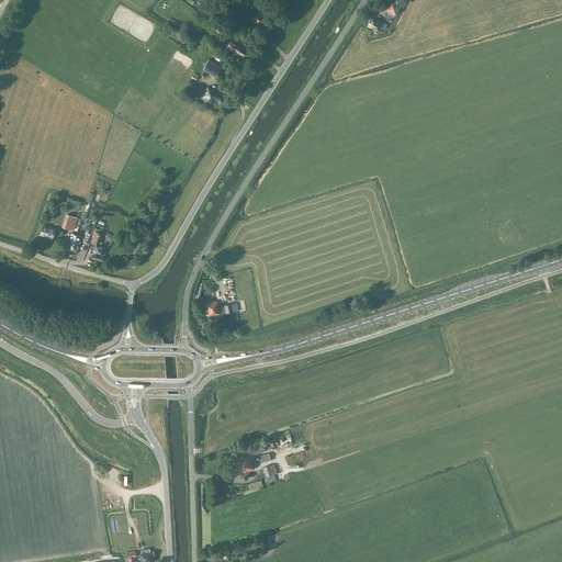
[(253,10),(257,4),(253,0),(246,0),(245,1),(253,10)]
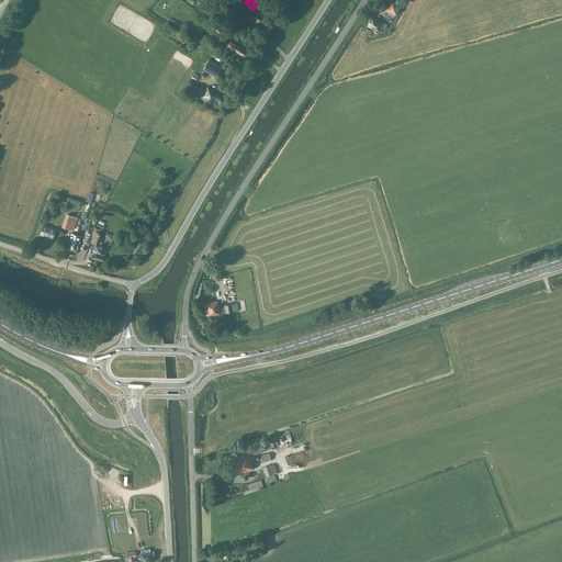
[(380,0),(381,1),(386,3),(389,4),(385,10),(388,11),(395,14),(396,15),(401,4),(400,0),(380,0)]
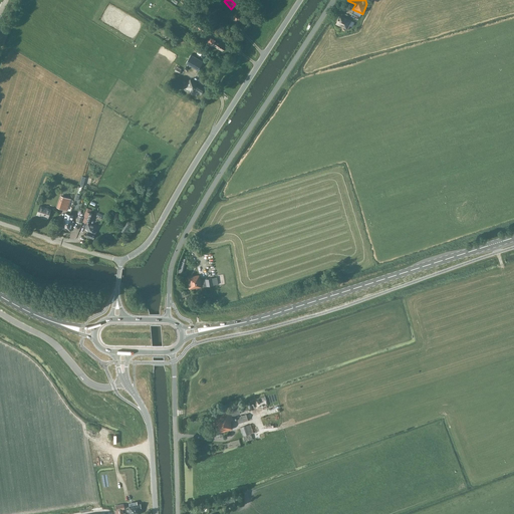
[(236,23),(243,17),(237,10),(230,17),(236,23)]
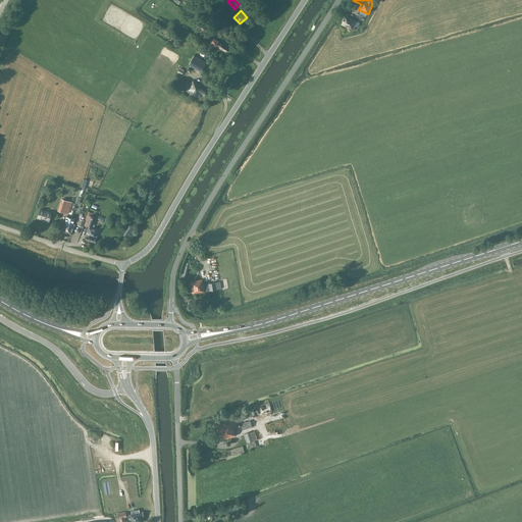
[(352,30),(356,20),(345,15),(341,25),(352,30)]
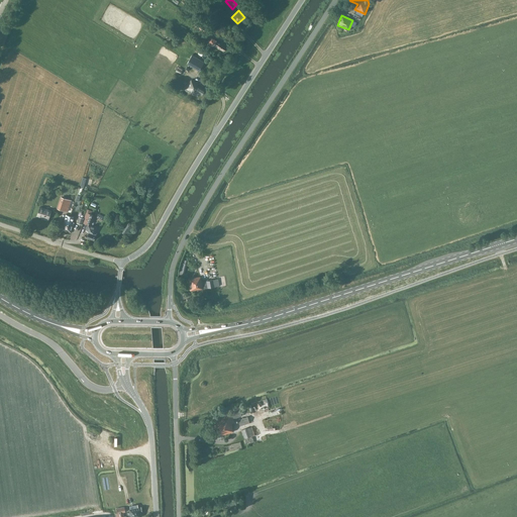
[(198,23),(195,27),(207,34),(209,30),(198,23)]
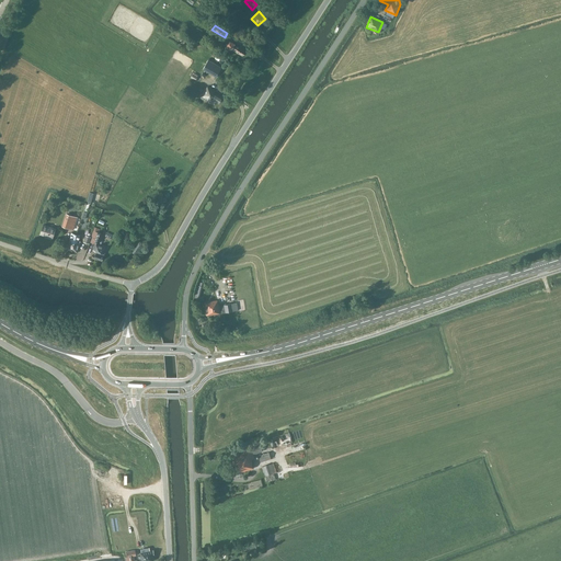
[(248,49),(241,45),(240,47),(229,41),(225,47),(229,50),(230,48),(232,50),(243,57),(248,49)]
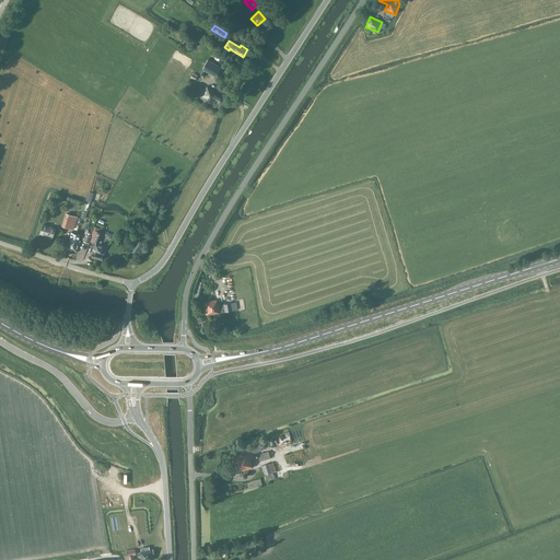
[(216,77),(221,67),(208,59),(202,69),(216,77)]
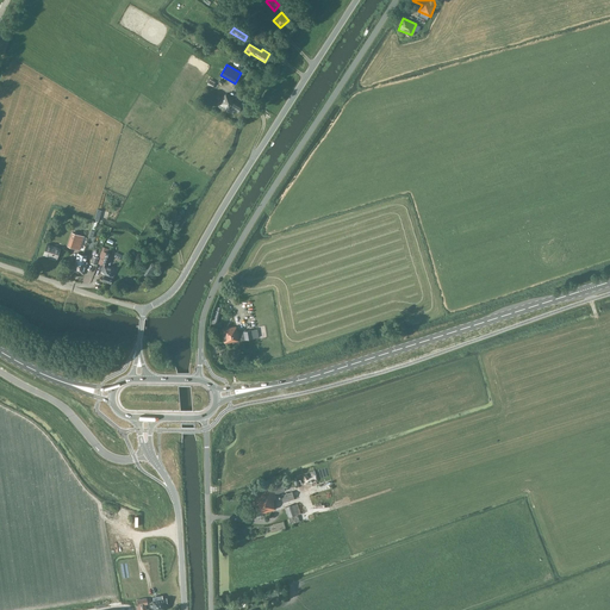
[(238,112),(242,106),(232,101),(234,99),(225,94),(223,100),(222,99),(218,106),(226,111),(228,110),(232,113),(235,110),(238,112)]
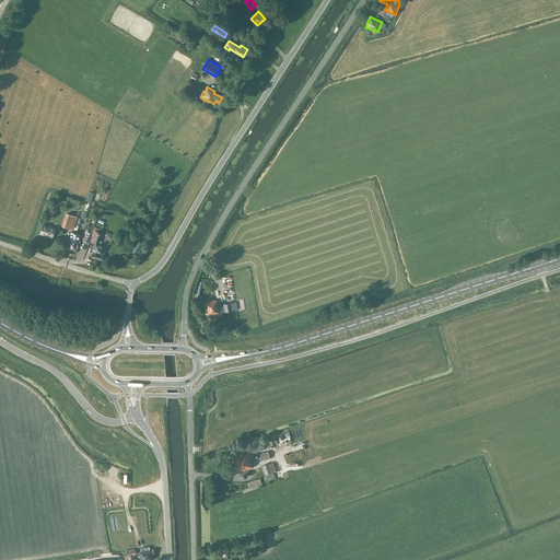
[(73,230),(78,217),(66,213),(62,225),(73,230)]
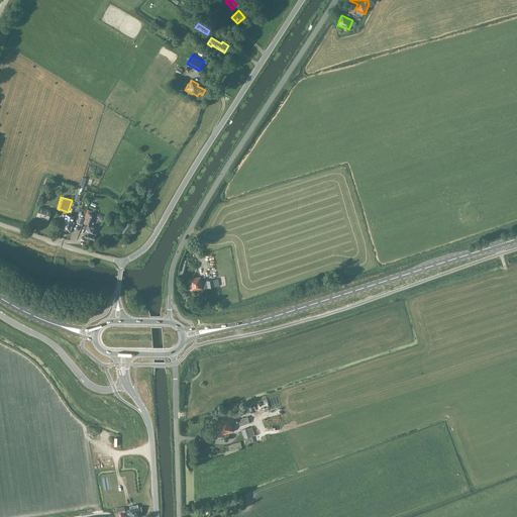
[(48,220),(52,211),(40,207),(37,216),(44,218),(43,219),(48,220)]
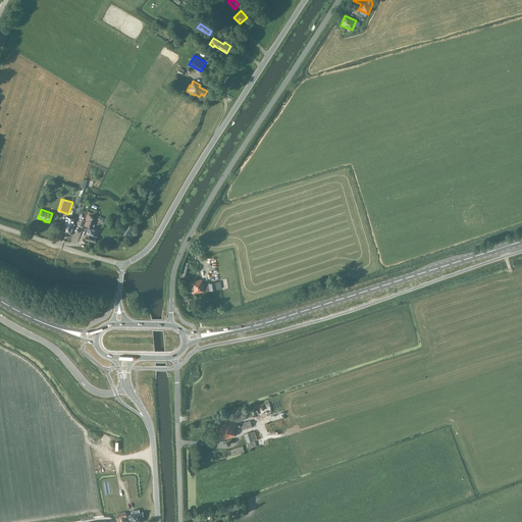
[(93,227),(95,219),(96,217),(92,216),(93,213),(88,211),(87,214),(85,219),(86,220),(84,225),(89,227),(87,232),(91,235),(89,240),(95,243),(100,230),(93,227)]
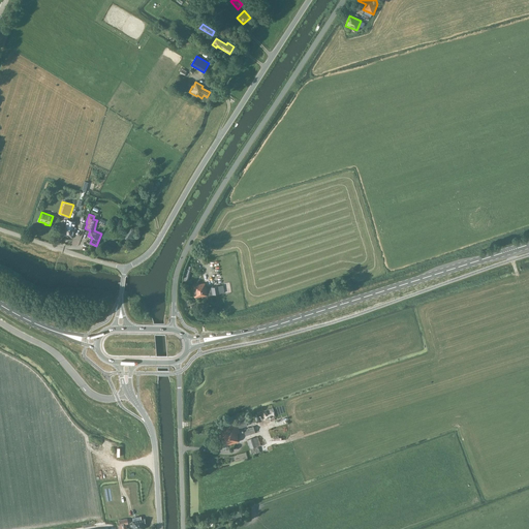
[(75,228),(69,226),(70,220),(67,219),(66,225),(63,236),(73,238),(75,228)]
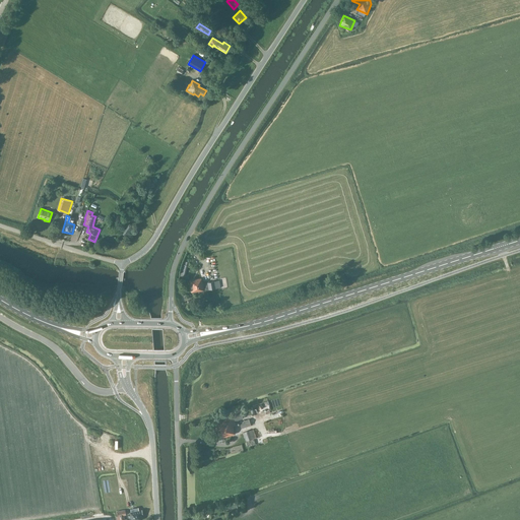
[(126,231),(124,235),(127,237),(130,234),(129,234),(132,229),(131,228),(130,230),(128,229),(126,232),(126,231)]
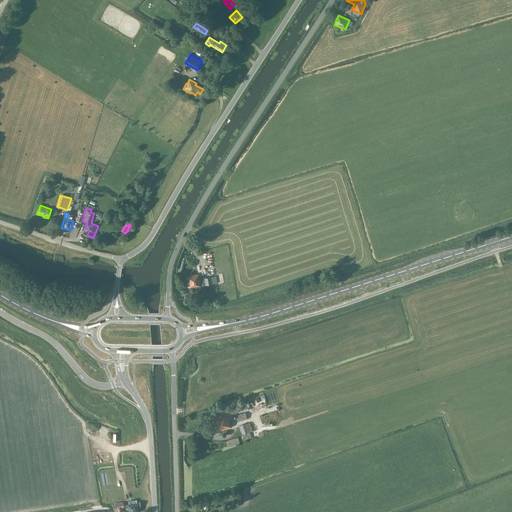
[(193,288),(215,284),(213,276),(200,279),(200,277),(199,277),(199,274),(186,276),(188,288),(193,287),(193,288)]
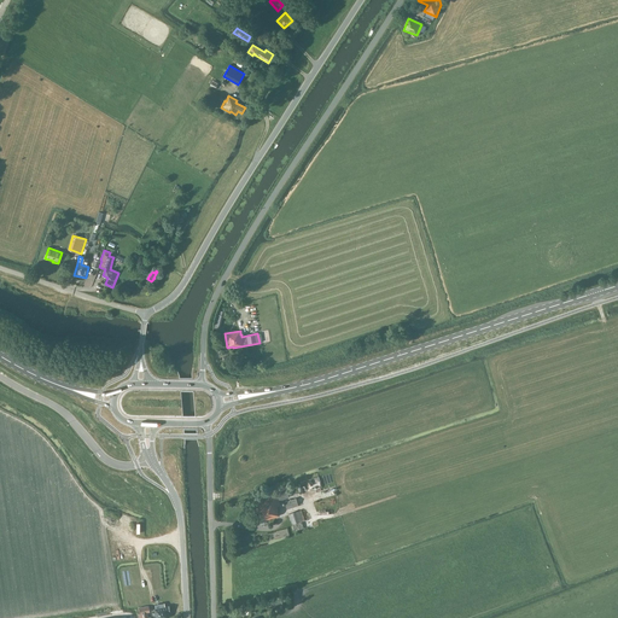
[(279,501),(290,497),(285,487),(278,488),(279,491),(277,493),(278,495),(252,503),(255,511),(254,512),(255,514),(256,516),(258,523),(279,517),(278,511),(279,511),(278,506),(281,505),(279,501)]
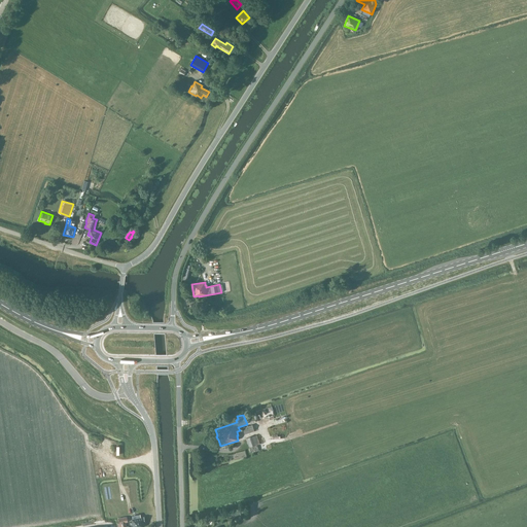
[(244,434),(254,431),(252,425),(242,428),(244,434)]
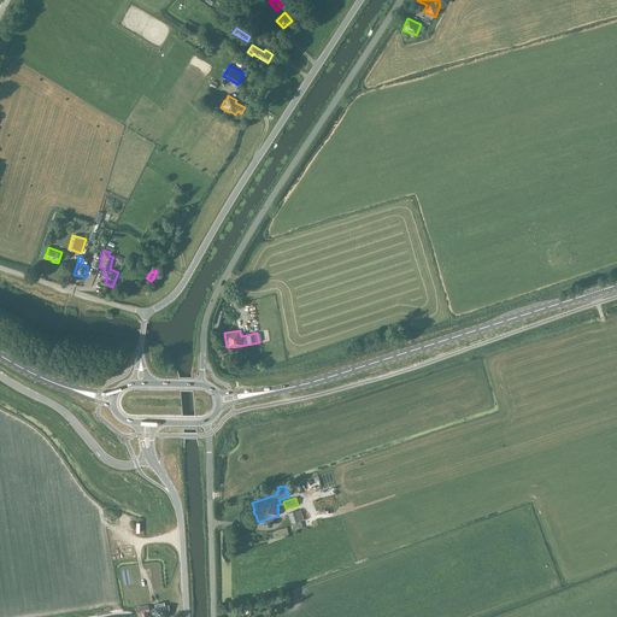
[(288,513),(292,524),(294,530),(304,527),(301,521),(305,519),(301,509),(288,513)]
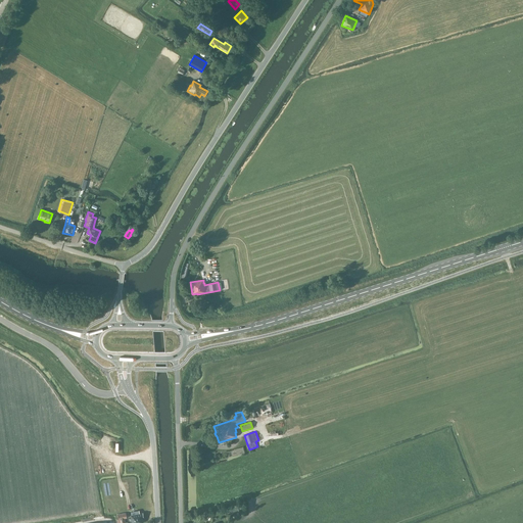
[(125,495),(112,497),(115,513),(128,511),(125,495)]
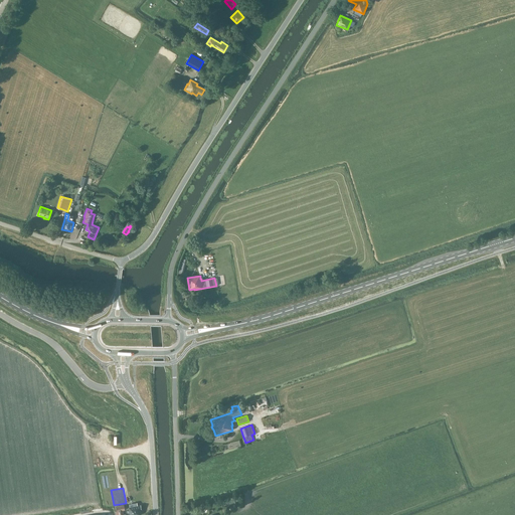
[(130,507),(129,507),(130,514),(140,514),(141,514),(140,512),(141,512),(141,510),(141,505),(138,505),(137,504),(134,504),(134,503),(129,504),(130,507)]
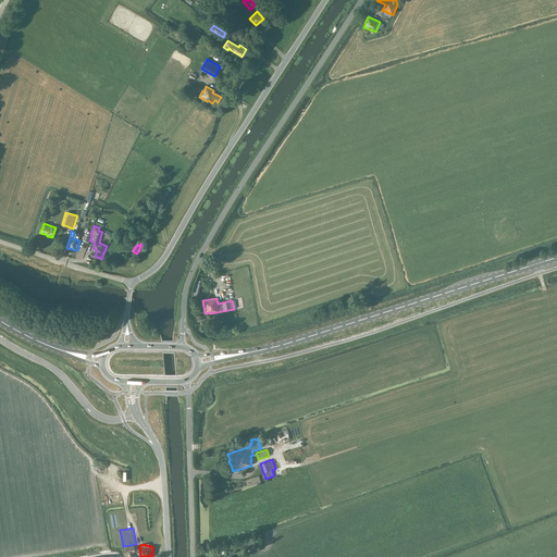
[(125,548),(126,554),(124,554),(124,556),(133,556),(133,553),(135,552),(134,546),(125,548)]
